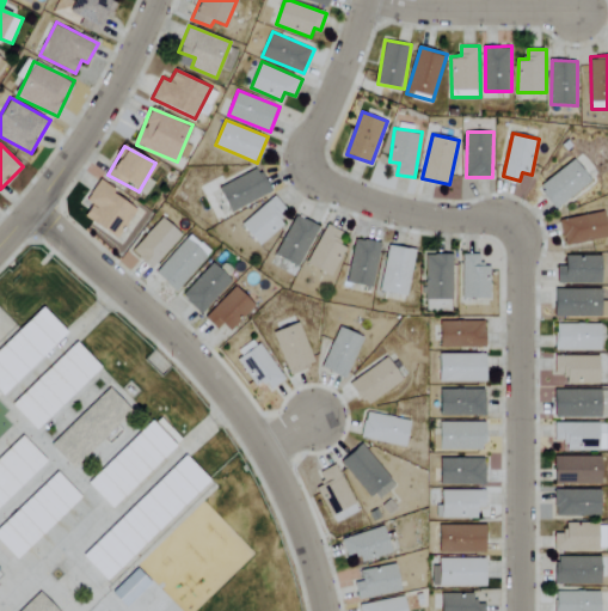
[(540,185),(556,208),(593,183),(577,160),(540,185)]
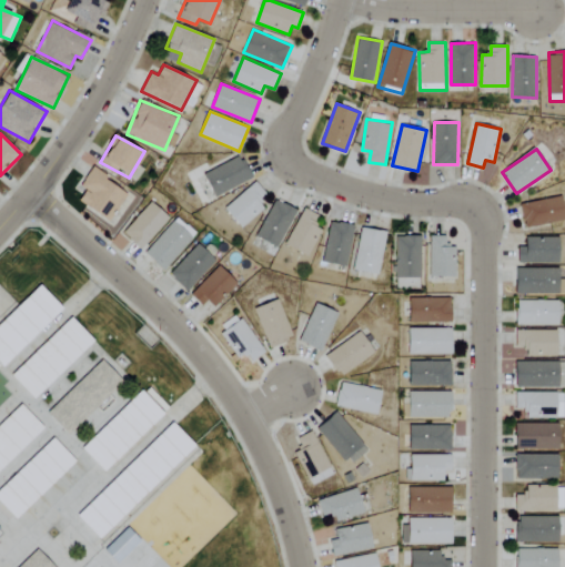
[(204,174),(215,196),(252,178),(241,155),(204,174)]
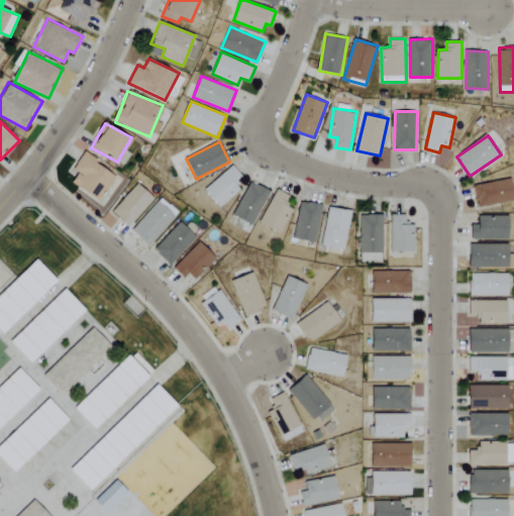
[(74,170),(79,173),(72,185),(101,201),(111,184),(113,185),(119,174),(83,155),(74,170)]
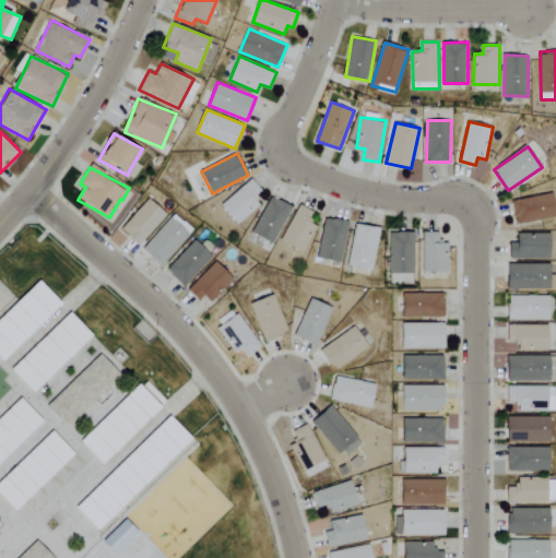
[(222,205),(238,224),(269,197),(252,178),(222,205)]
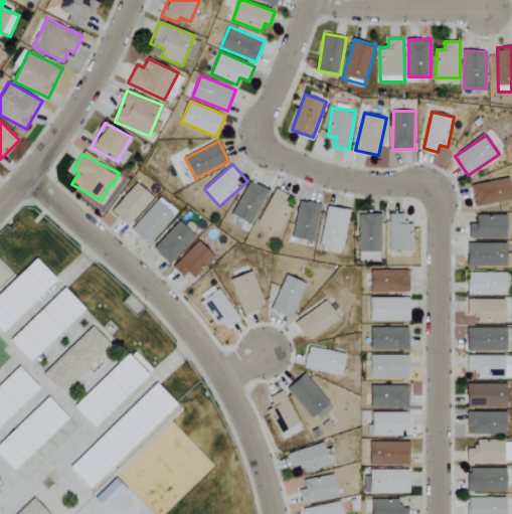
[(472,185),(477,207),(511,199),(511,185),(509,176),(472,185)]
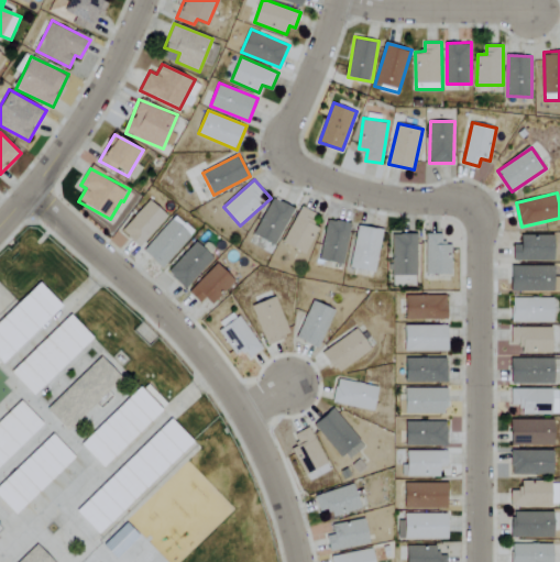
[(276,245),(296,208),(275,197),(255,233),(276,245)]
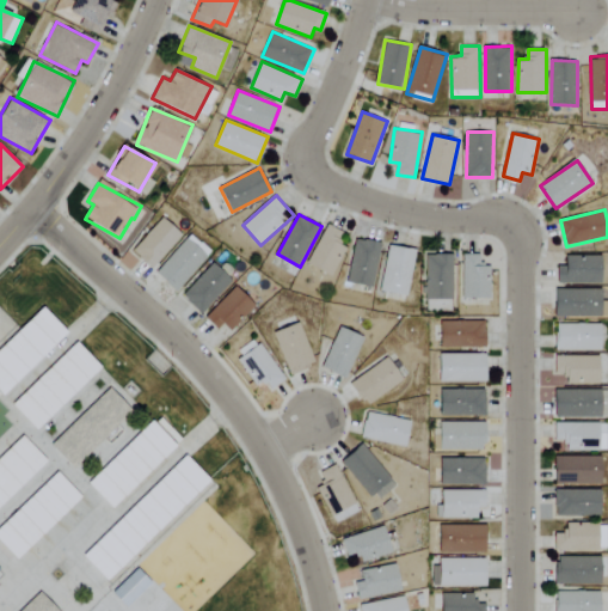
[(133,250),(152,268),(183,234),(163,217),(133,250)]
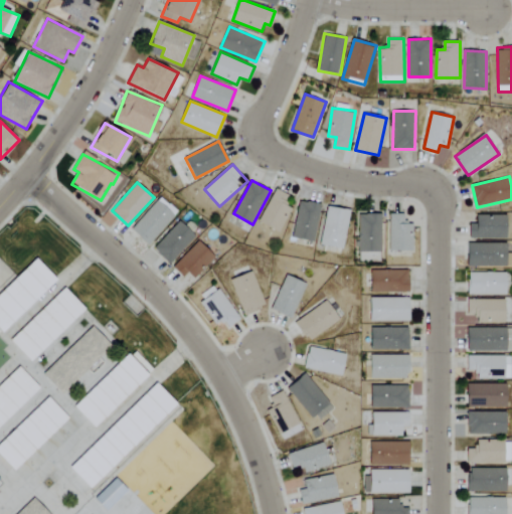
[(281,232),(297,200),(276,189),(260,222),(281,232)]
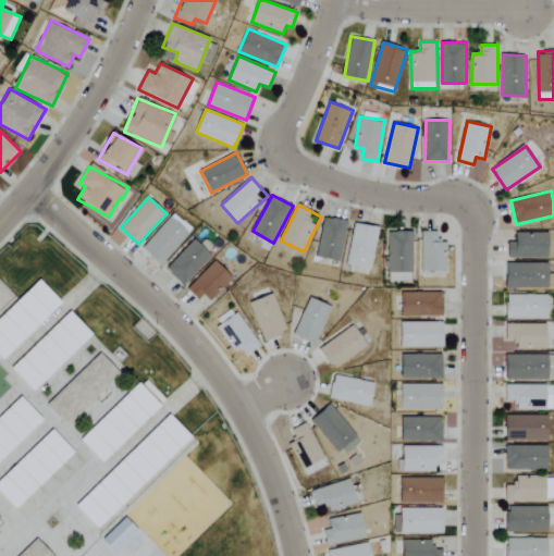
[(143,248),(162,264),(191,231),(172,214),(143,248)]
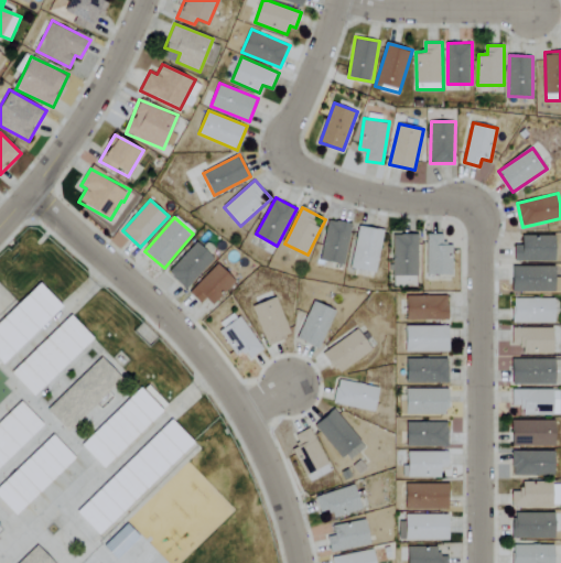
[(351,223),(327,220),(323,261),(346,263),(351,223)]
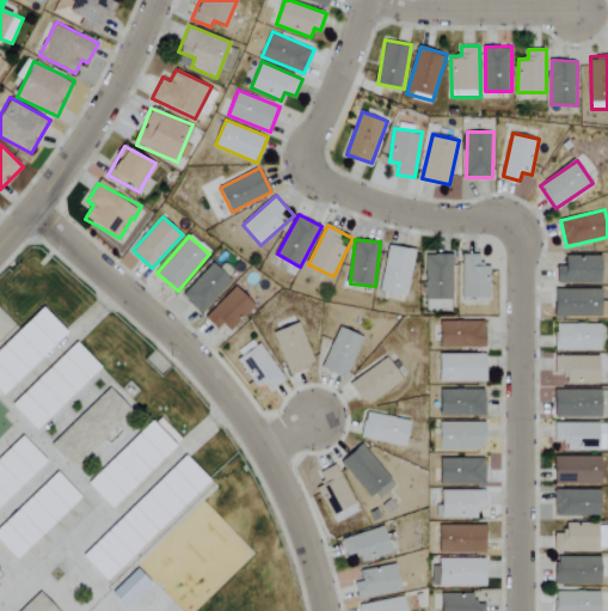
[(409,297),(418,250),(391,245),(381,291),(409,297)]
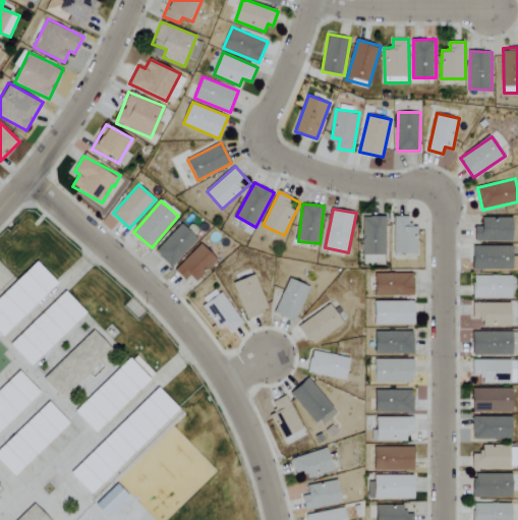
[(388,216),(364,216),(364,254),(388,254),(388,216)]
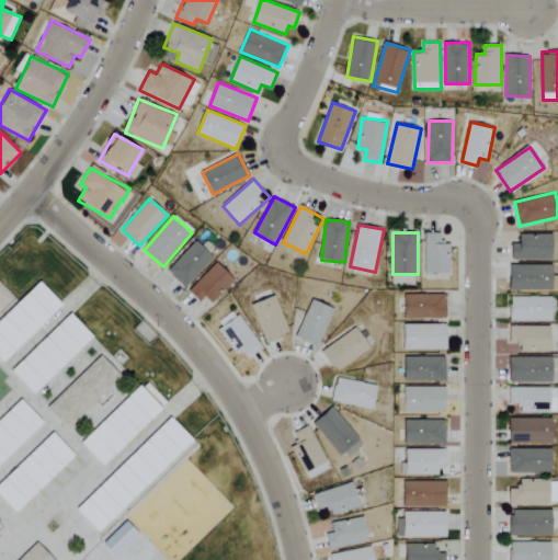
[(425,273),(451,273),(452,243),(442,243),(442,232),(426,232),(425,273)]
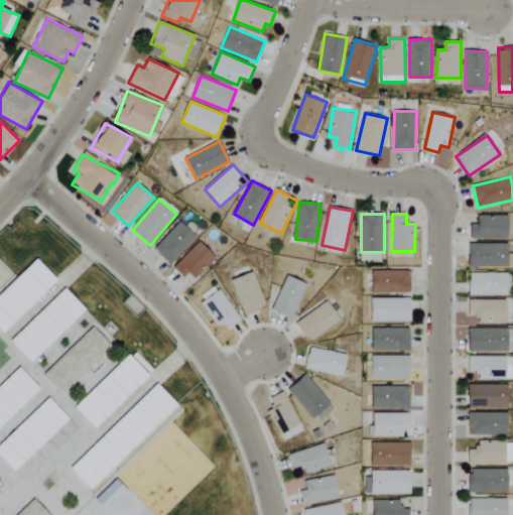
[(471,223),(471,238),(507,239),(508,215),(477,215),(477,223),(471,223)]
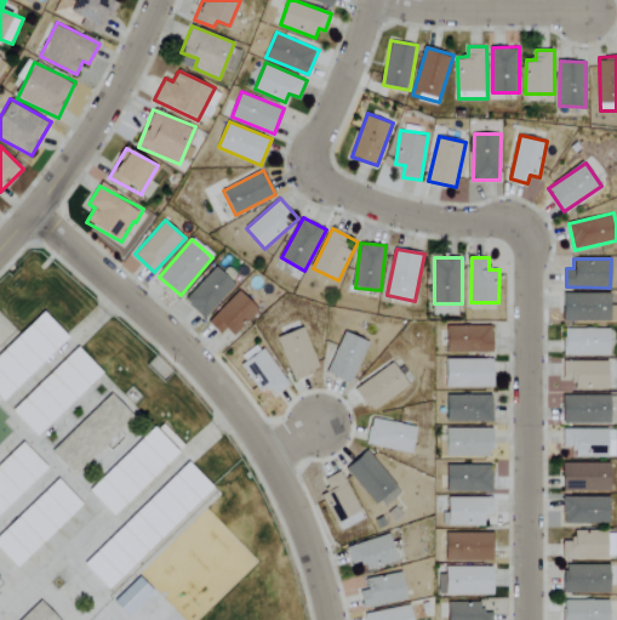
[(186,297),(204,317),(236,285),(218,266),(186,297)]
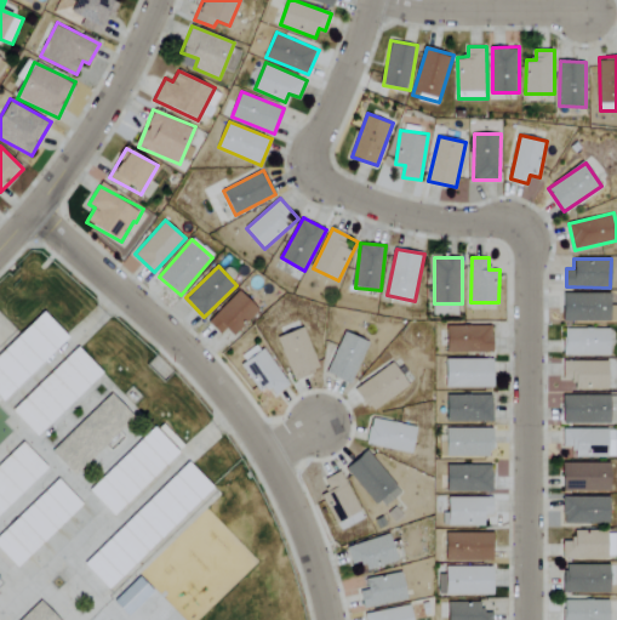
[(261,310),(240,290),(210,323),(222,334),(228,328),(235,336),(261,310)]
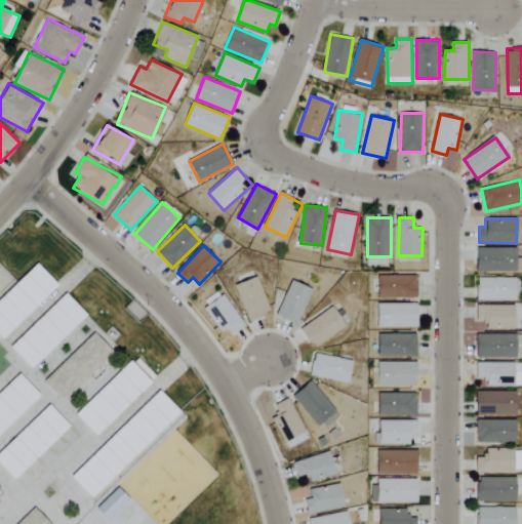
[(516,272),(517,248),(477,247),(477,271),(516,272)]
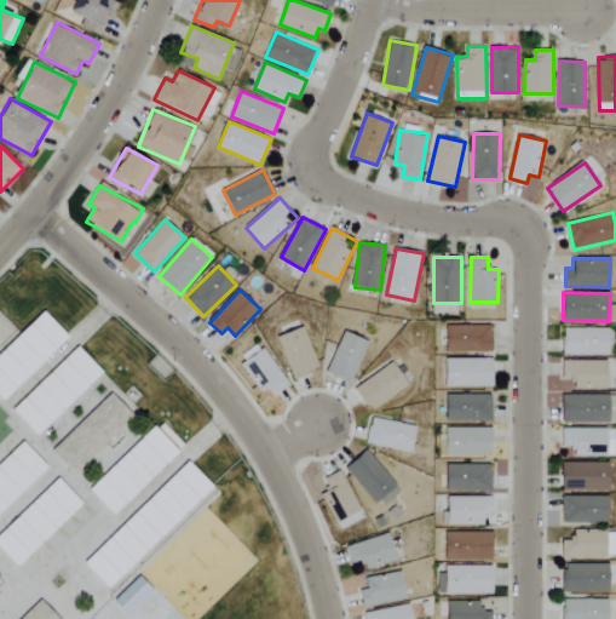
[(0,395),(0,354),(45,310),(69,336),(4,400),(0,395)]
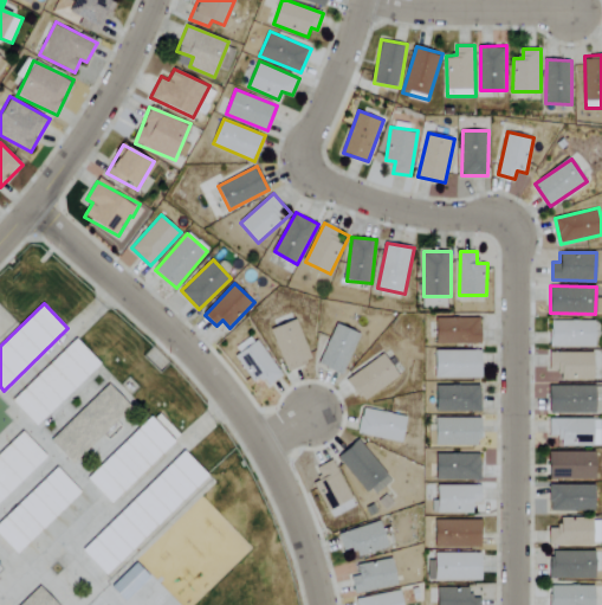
[(481,343),(481,319),(437,317),(437,342),(481,343)]
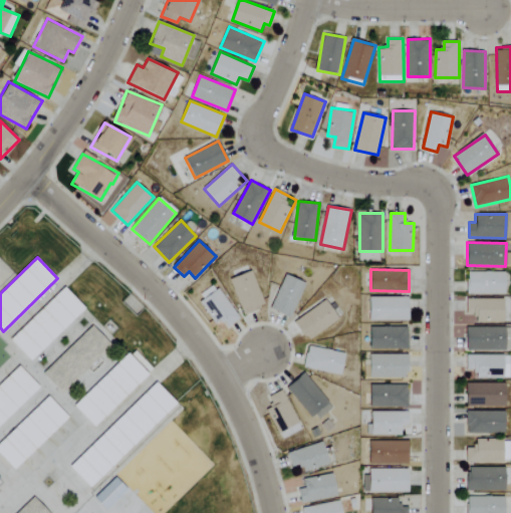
[(230,279),(245,313),(266,304),(252,270),(230,279)]
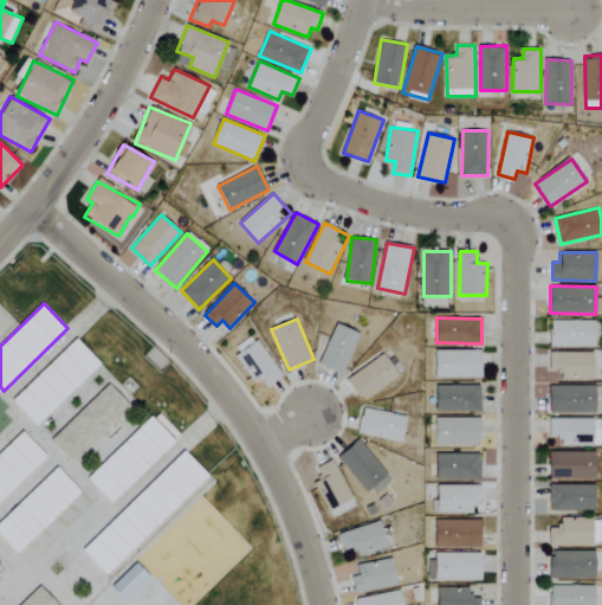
[(551,347),(596,347),(596,321),(551,321),(551,347)]
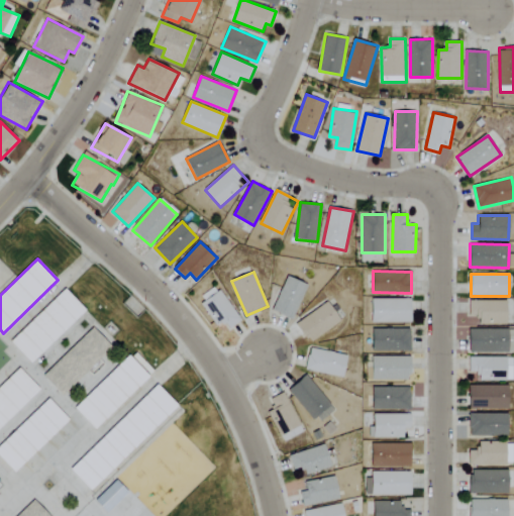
[(308,285),(288,276),(273,310),(294,319),(308,285)]
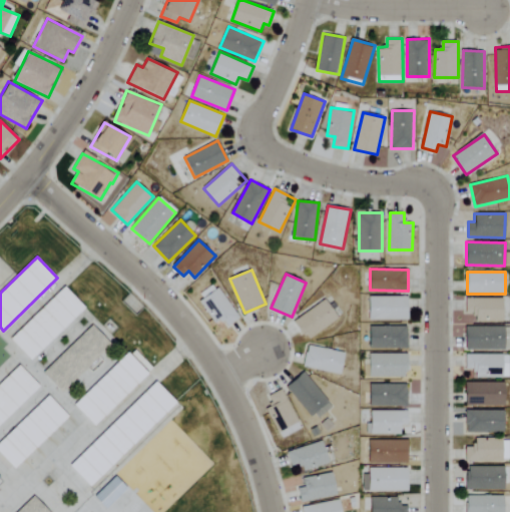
[(228,327),(239,318),(215,284),(197,296),(217,324),(223,320),(228,327)]
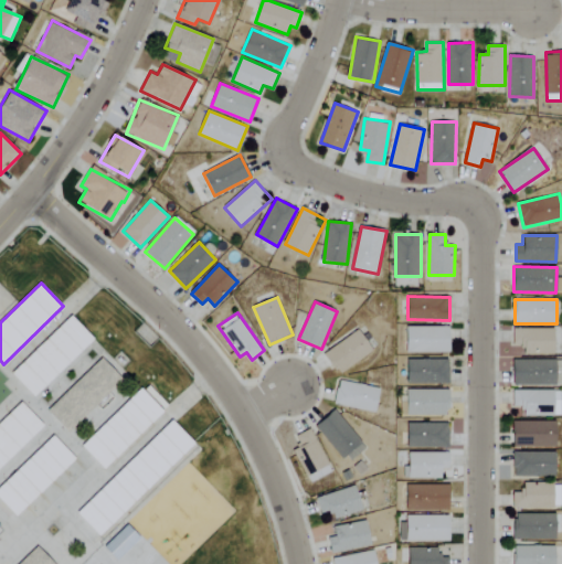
[(11,372),(71,315),(94,338),(34,396),(11,372)]
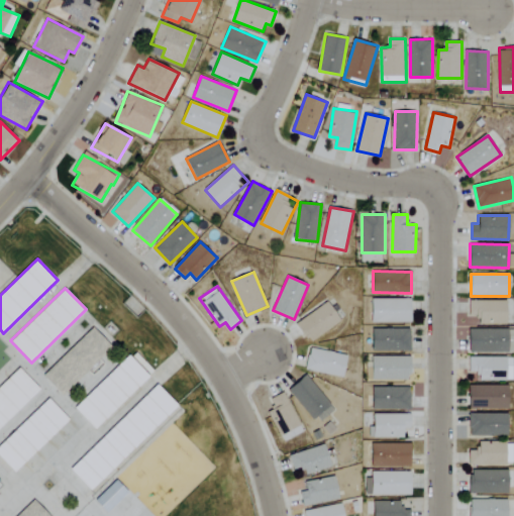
[(412,298),(373,298),(373,322),(412,322),(412,298)]
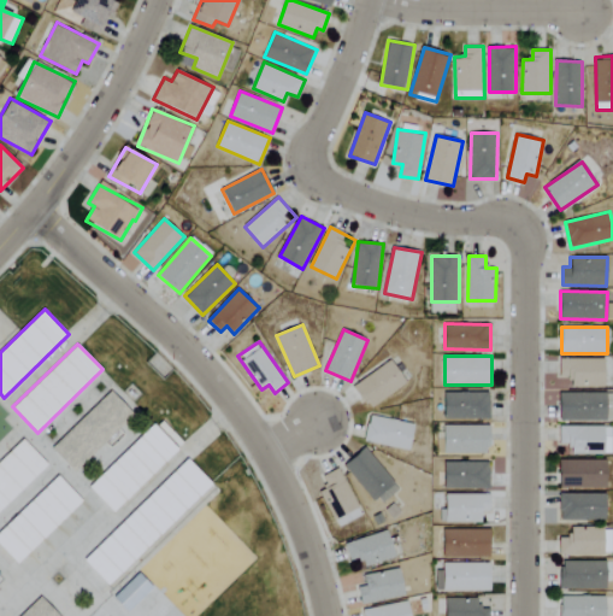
[(605,359),(561,358),(560,377),(572,377),(572,386),(603,387),(605,359)]
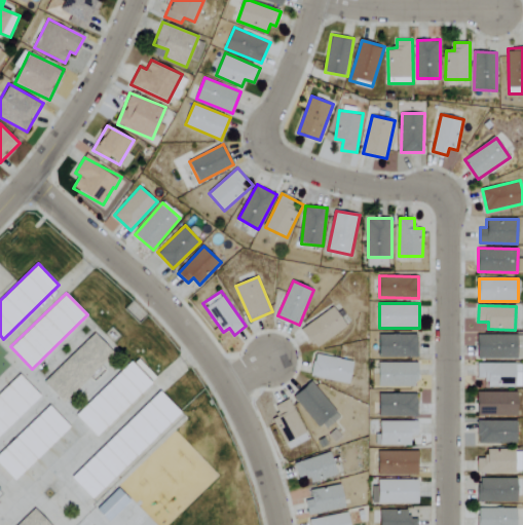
[(302,328),(314,348),(347,327),(335,307),(302,328)]
